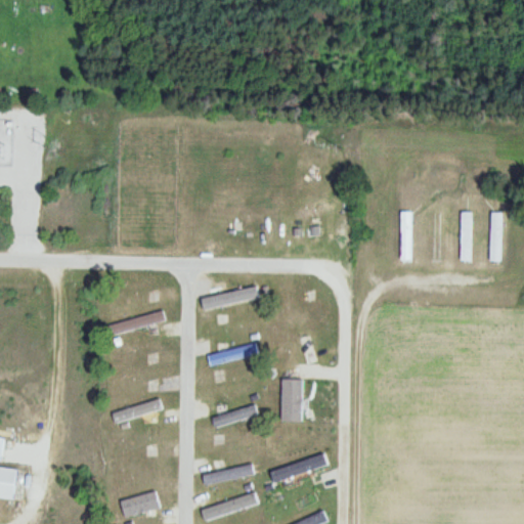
[(412,212),(398,212),(398,262),(412,262),(412,212)]
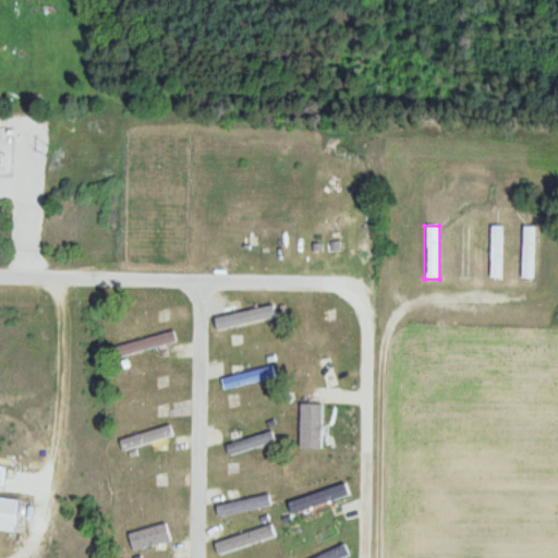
[(488,280),(502,280),(502,226),(488,226),(488,280)]
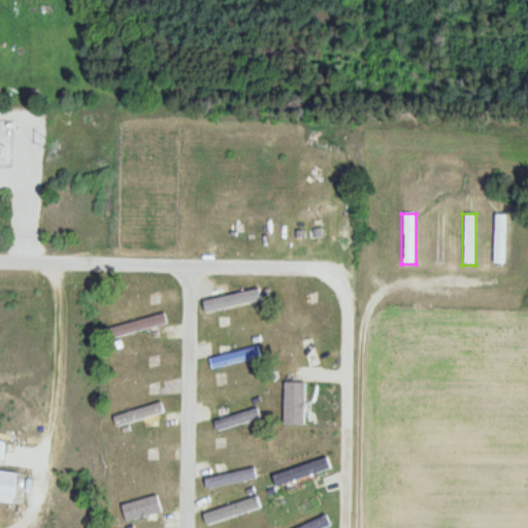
[(506,215),(492,215),(492,265),(506,265),(506,215)]
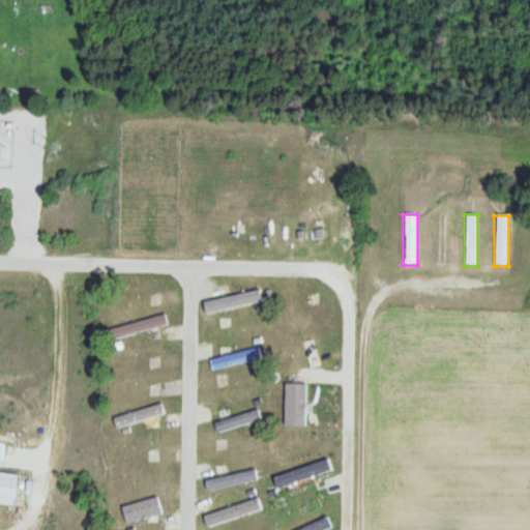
[(209,302),(211,315),(263,305),(261,293),(209,302)]
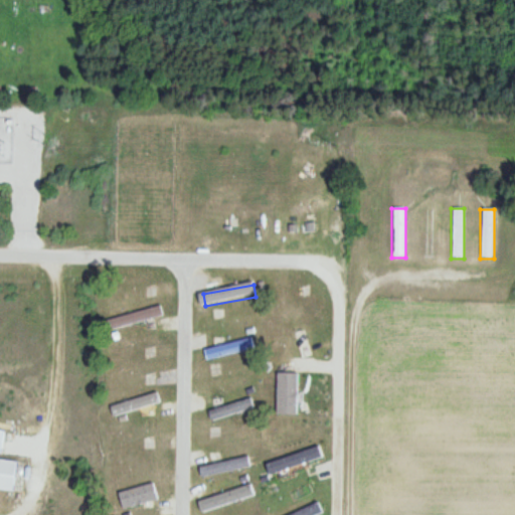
[(111,331),(163,316),(160,305),(108,320),(111,331)]
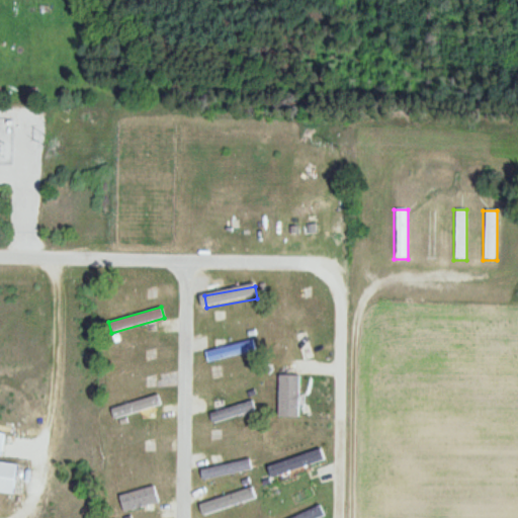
[(300,418),(300,376),(277,376),(277,418),(300,418)]
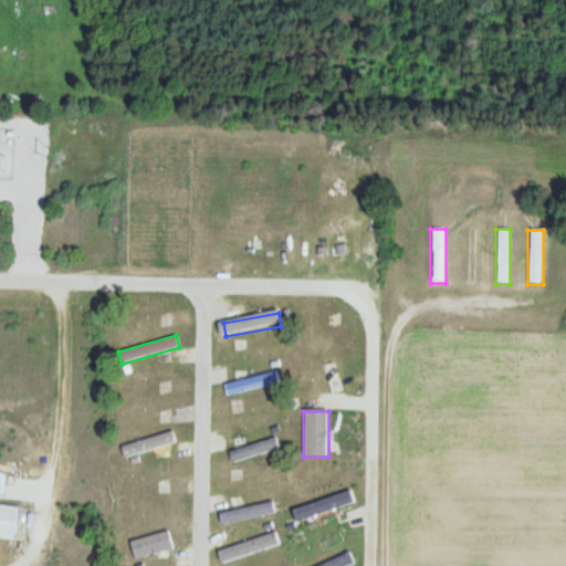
[(177,444),(174,431),(118,446),(122,459),(177,444)]
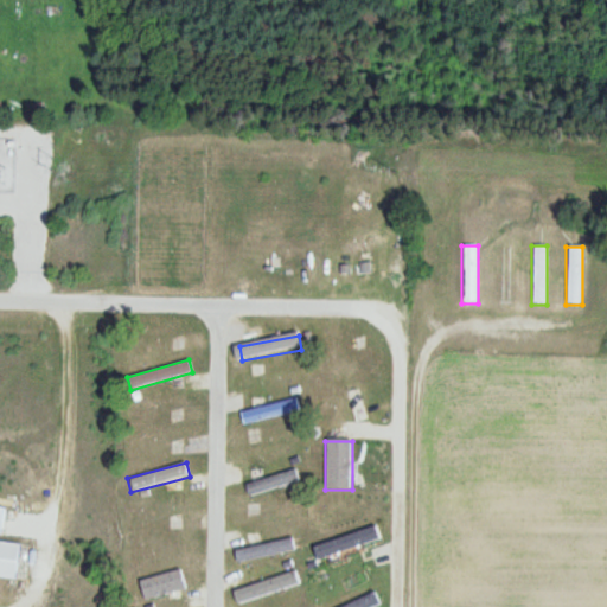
[(241,485),(243,497),(301,483),(298,471),(241,485)]
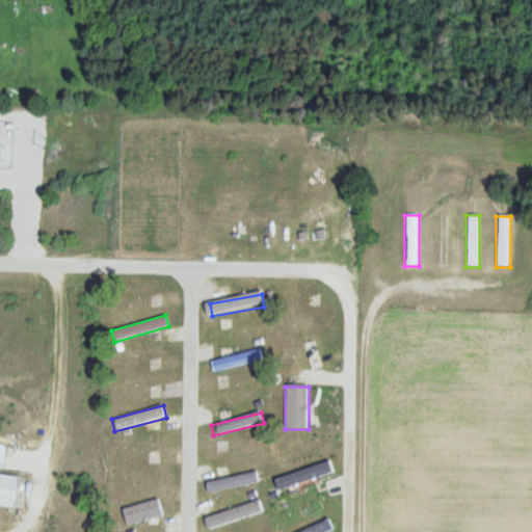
[(0,467),(6,468),(8,445),(0,444),(0,467)]
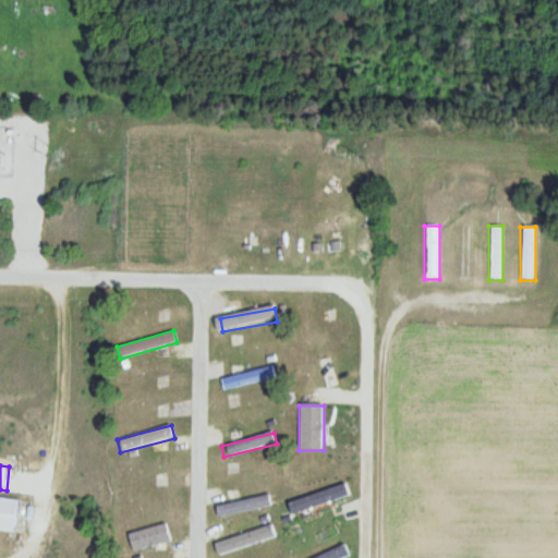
[(218,509),(222,519),(271,502),(268,493),(218,509)]
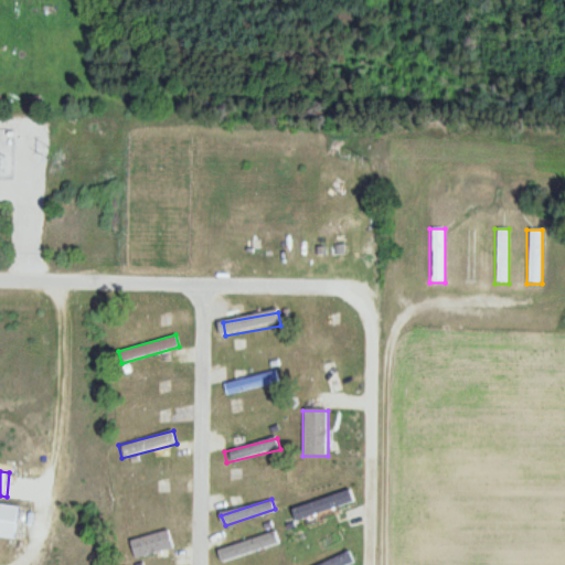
[(21,505),(0,503),(0,536),(17,540),(21,505)]
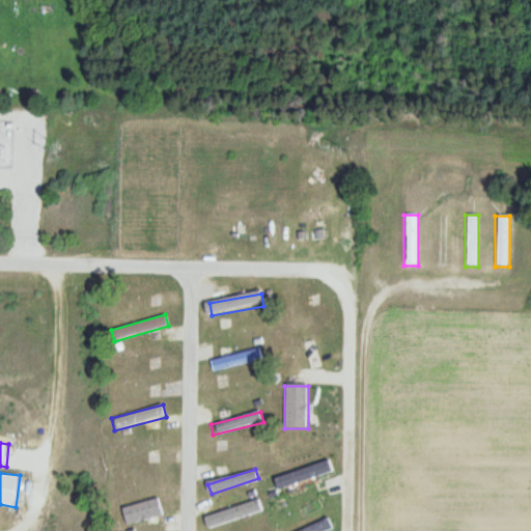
[(123,508),(129,525),(164,514),(159,498),(123,508)]
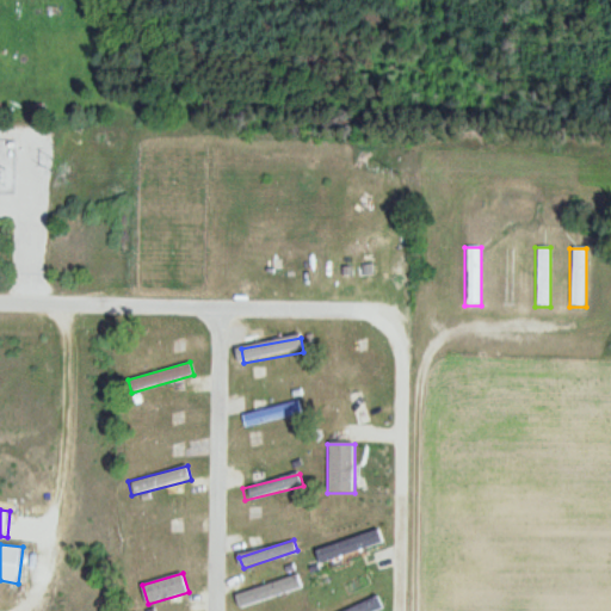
[(234,593),(238,606),(303,590),(300,576),(234,593)]
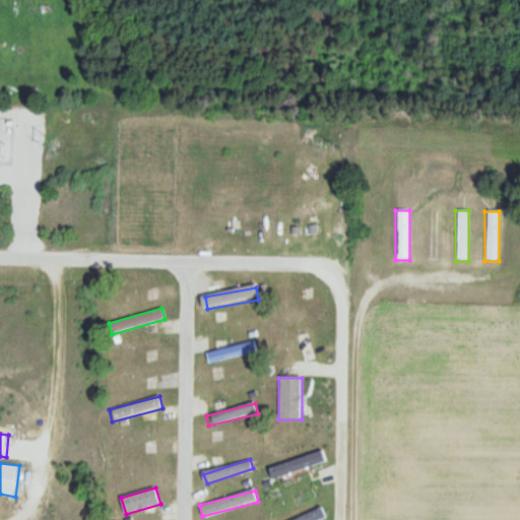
[(289,519),(321,519),(327,517),(322,506),(289,519)]
